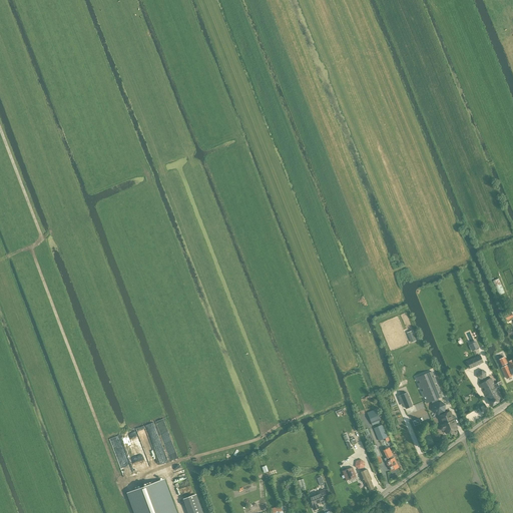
[(498,296),(505,293),(499,279),(491,281),(498,296)]
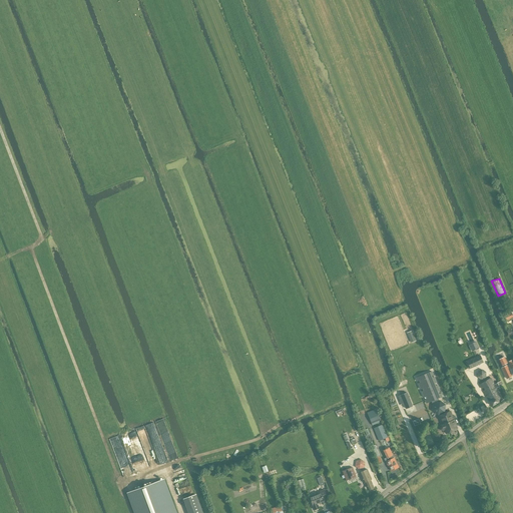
[(506,321),(512,317),(512,316),(511,312),(503,315),(506,321)]
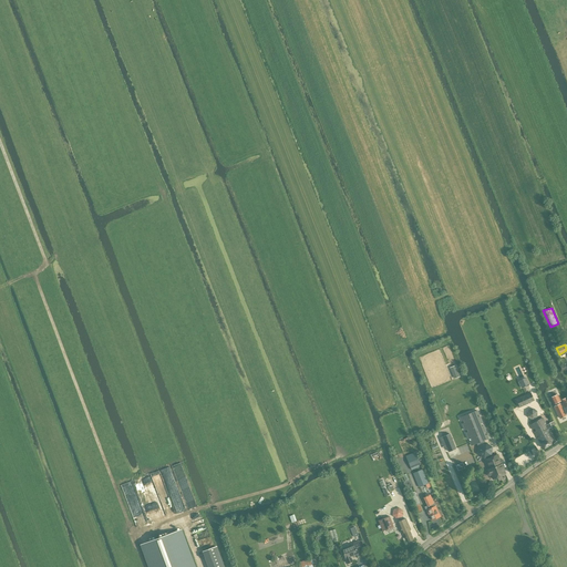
[(528,384),(526,379),(519,382),(522,388),(528,384)]
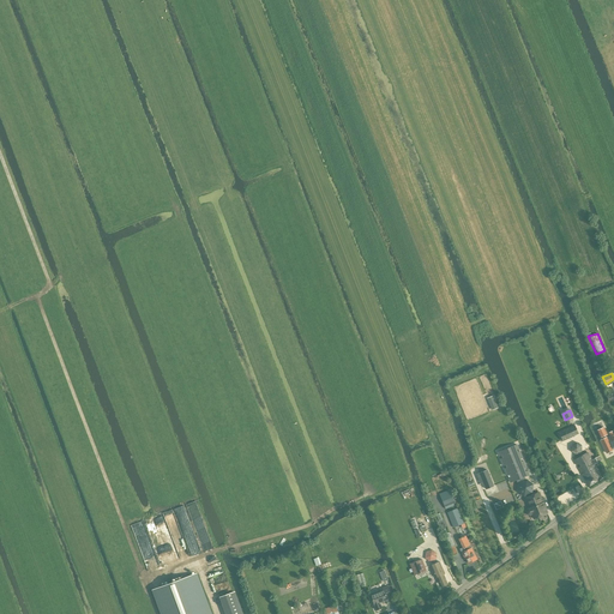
[(575,426),(559,433),(563,441),(579,434),(575,426)]
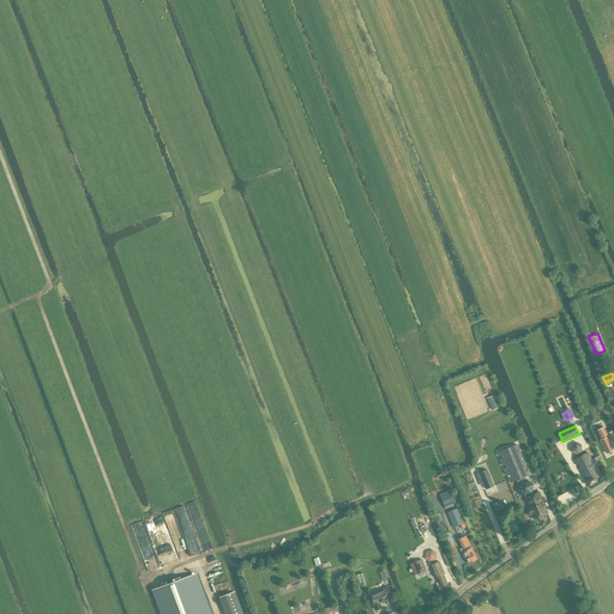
[(613,451),(607,438),(606,438),(605,435),(607,434),(603,428),(597,431),(601,440),(607,453),(613,451)]
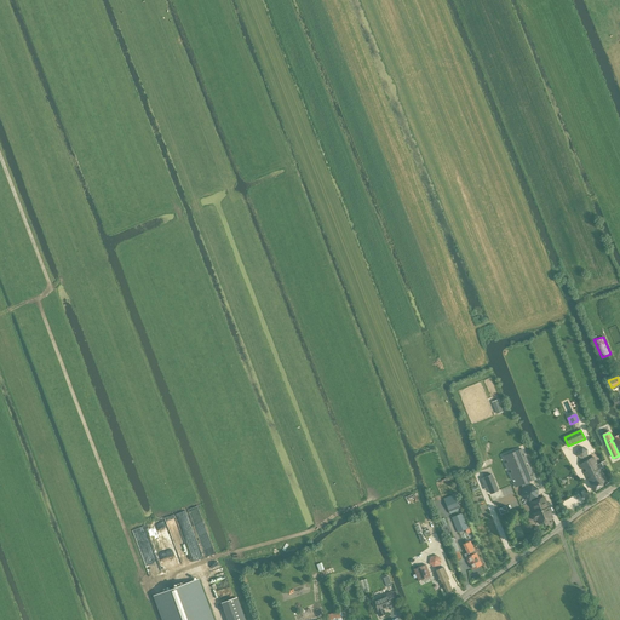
[(581,447),(577,449),(577,457),(583,459),(587,455),(587,449),(581,447)]
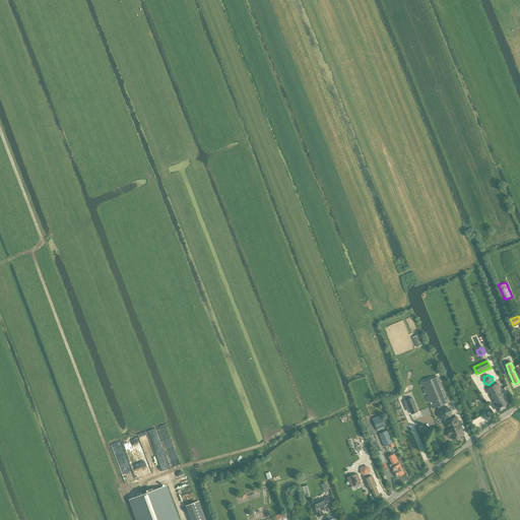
[(456,417),(450,419),(449,418),(451,417),(451,410),(446,406),(445,406),(444,404),(448,402),(447,398),(445,399),(444,397),(446,396),(443,390),(441,391),(440,389),(442,388),(440,382),(438,383),(437,381),(439,380),(438,377),(421,383),(423,386),(425,386),(426,388),(424,389),(427,395),(429,394),(430,396),(428,397),(430,403),(432,402),(433,404),(431,405),(432,408),(437,406),(439,406),(440,408),(439,409),(438,416),(444,420),(447,418),(448,420),(444,421),(448,431),(446,431),(446,433),(447,436),(449,437),(451,436),(452,439),(463,435),(456,417)]
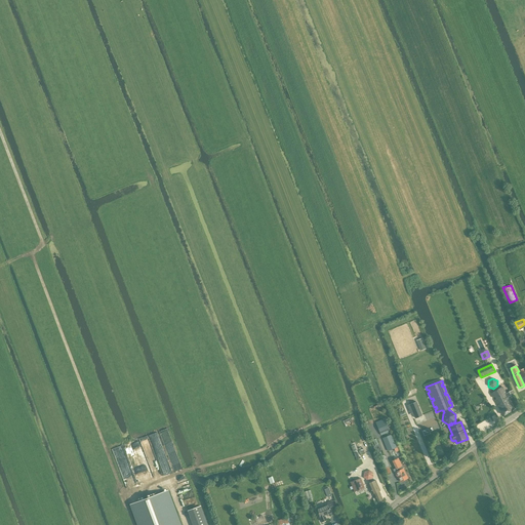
[(506,394),(502,387),(490,394),(493,398),(495,396),(496,399),(494,400),(503,415),(514,409),(508,397),(515,394),(513,390),(506,394)]
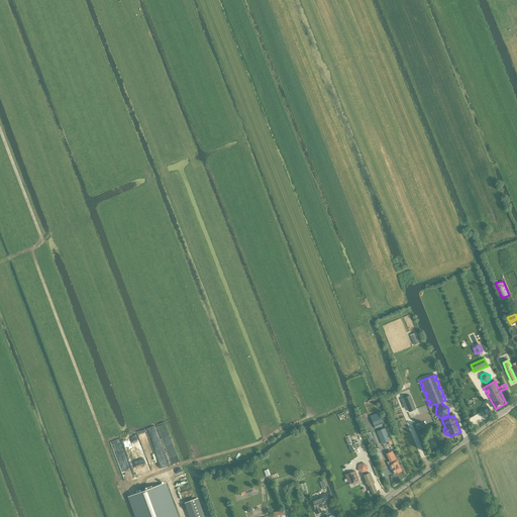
[(410,396),(401,400),(403,405),(405,404),(406,404),(407,406),(408,409),(409,412),(415,409),(410,396)]
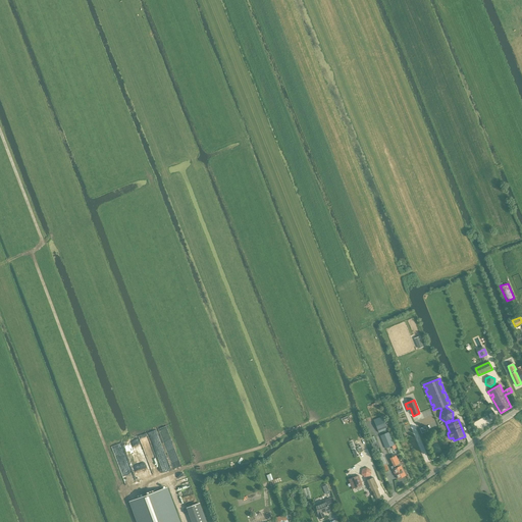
[(373,420),(379,433),(387,429),(382,416),(373,420)]
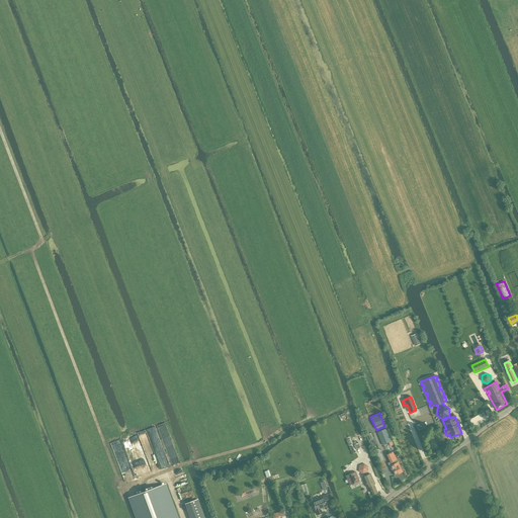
[(385,429),(377,432),(382,445),(392,442),(385,429)]
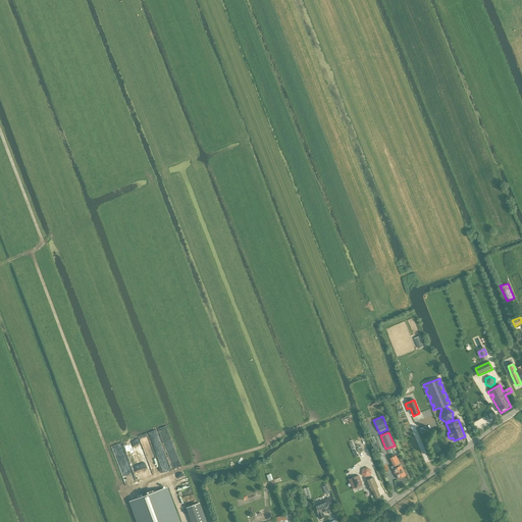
[(388,471),(386,464),(380,450),(376,451),(384,473),(388,471)]
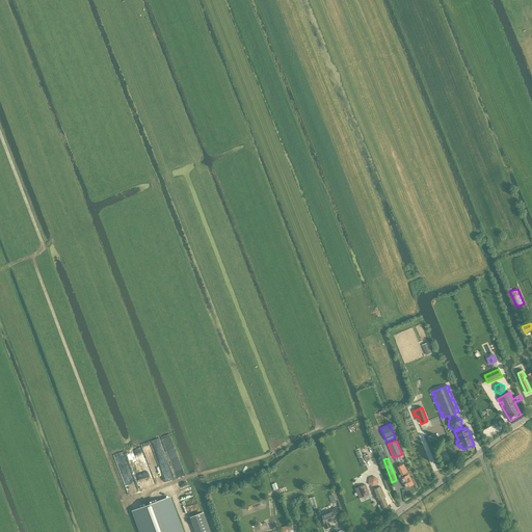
[(413,485),(403,464),(397,468),(401,475),(398,476),(399,479),(401,483),(402,483),(405,488),(406,488),(408,487),(413,485)]
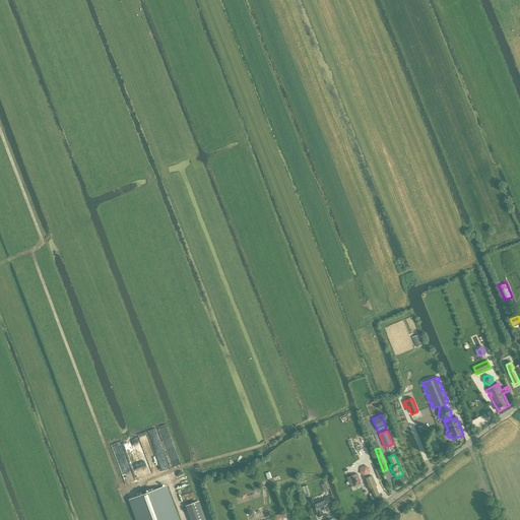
[(361,467),(360,473),(364,476),(369,474),(370,468),(367,466),(366,465),(361,467)]
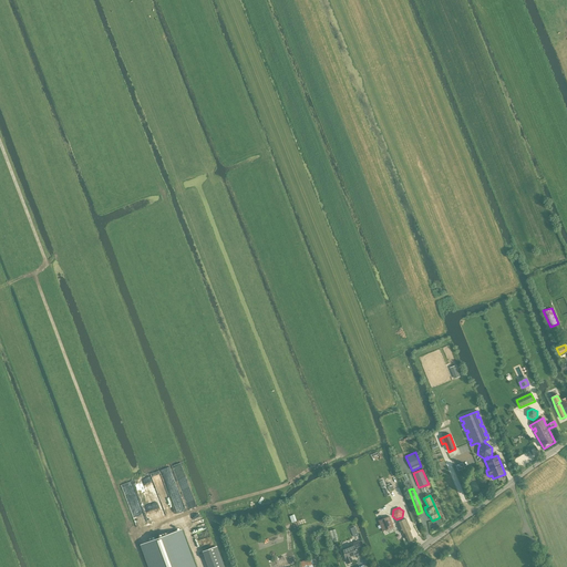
[(382,532),(393,527),(390,516),(378,521),(382,532)]
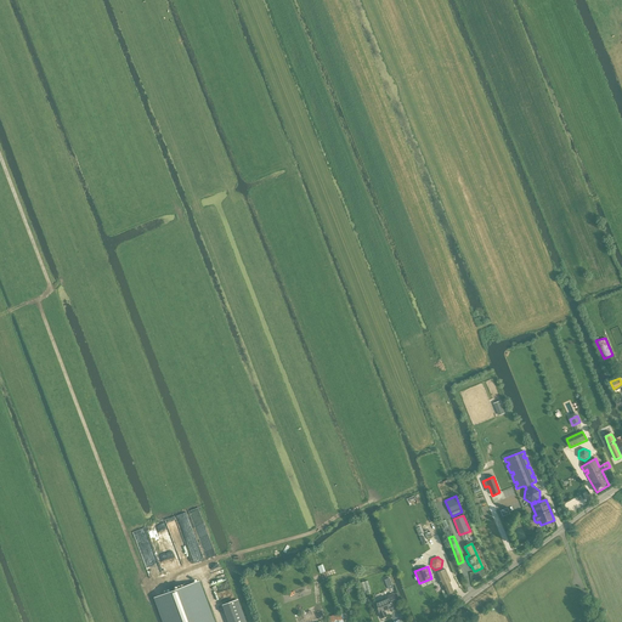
[(435,574),(440,583),(441,586),(442,584),(446,595),(453,592),(450,582),(451,581),(445,569),(435,574)]
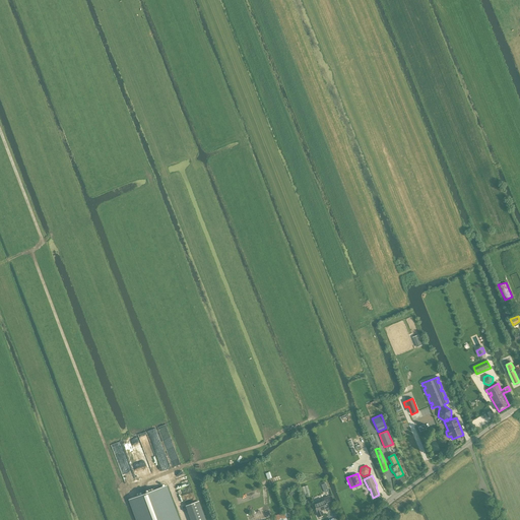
[(178,519),(166,486),(130,500),(137,519),(178,519)]
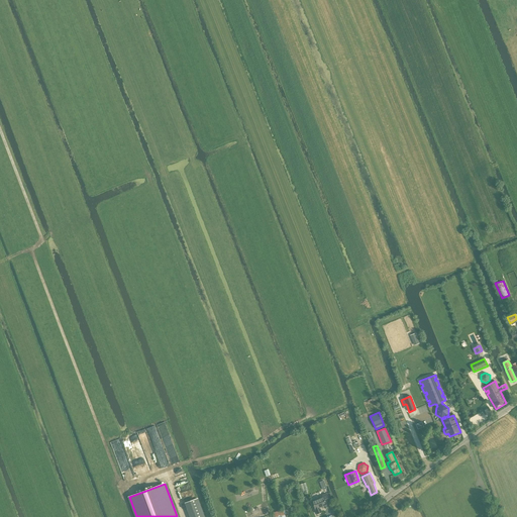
[(323,497),(312,501),(317,513),(321,512),(319,507),(327,505),(326,503),(329,502),(329,500),(326,494),(322,495),(323,497)]
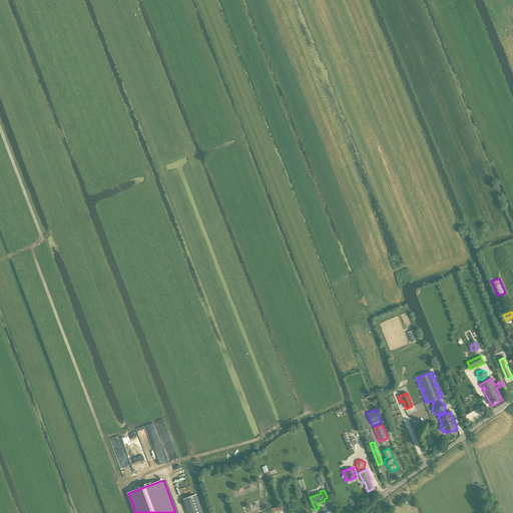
[(188,512),(201,512),(195,495),(183,499),(188,512)]
